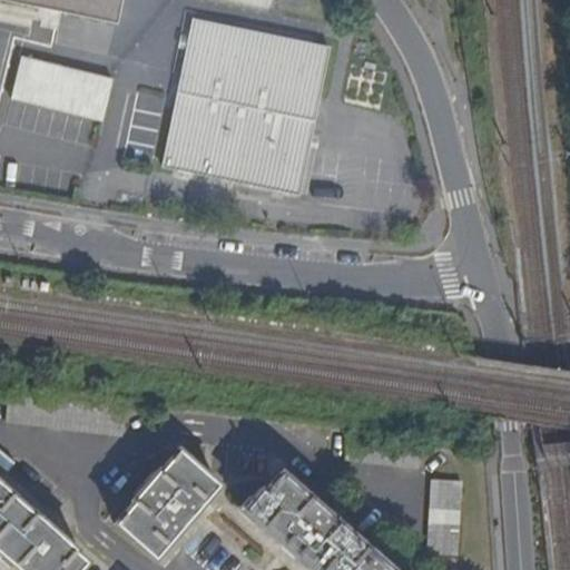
[(5,0),(119,26),(124,0),(5,0)]
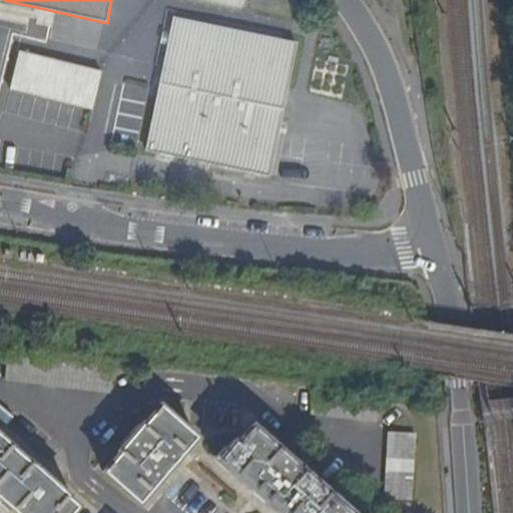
[(274,178),(300,42),(174,16),(146,151),(274,178)]
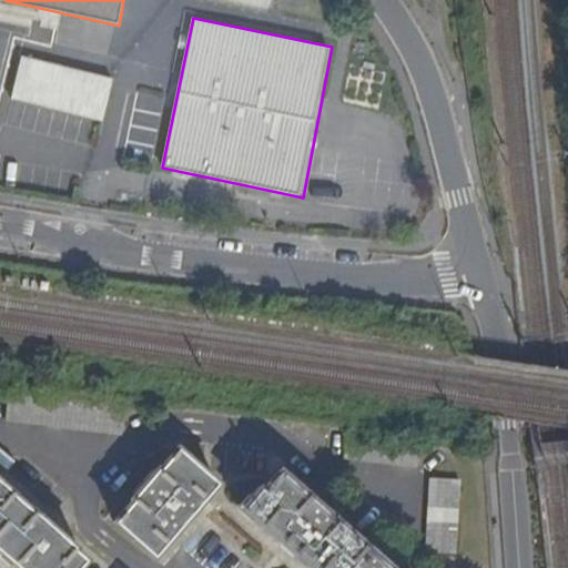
[(21,56),(11,98),(103,122),(113,78),(21,56)]
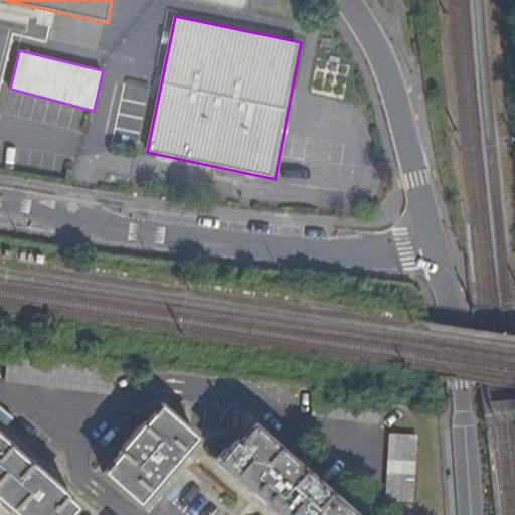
[(198,442),(162,409),(146,430),(145,428),(120,456),(122,458),(105,477),(142,508),(198,442)]
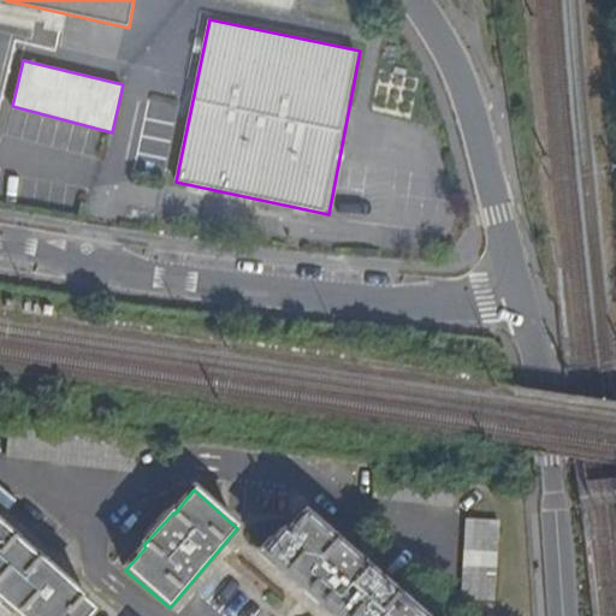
[(421,615),(304,513),(286,534),(284,532),(264,555),(333,615),(421,615)]
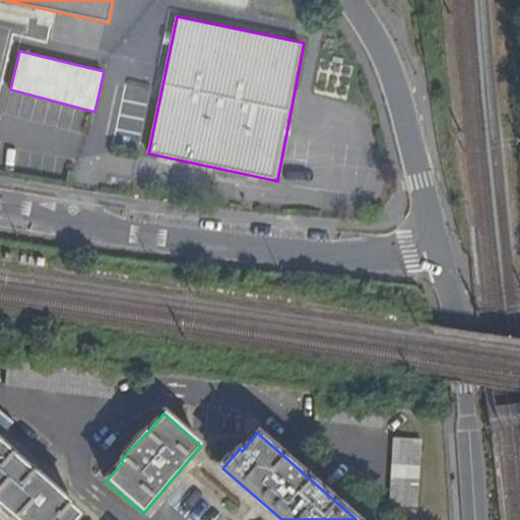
[(392,441),(389,508),(416,509),(419,442),(392,441)]
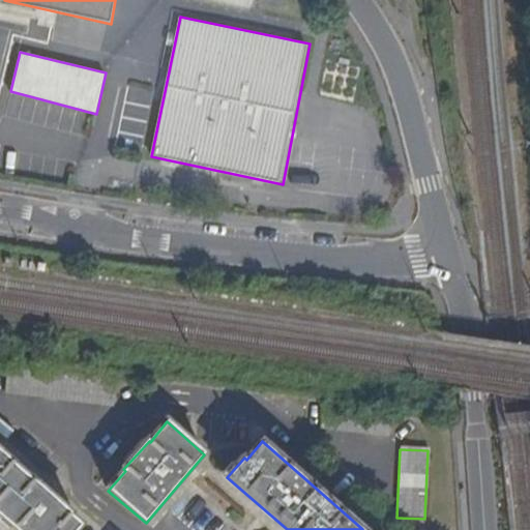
[(0,519),(12,529),(76,529),(80,526),(69,517),(70,514),(0,452),(0,519)]
